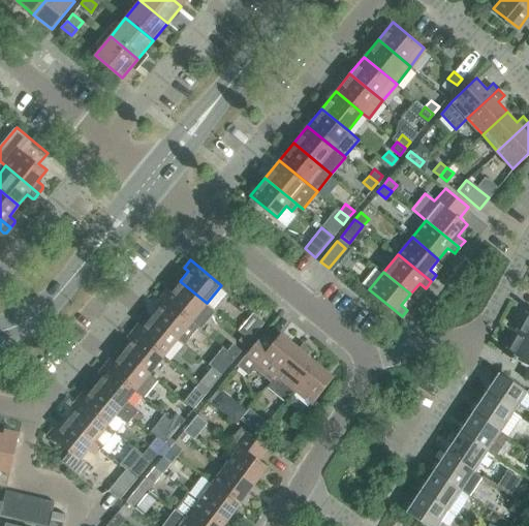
[(192,320),(207,303),(180,281),(172,290),(167,287),(161,295),(192,320)]
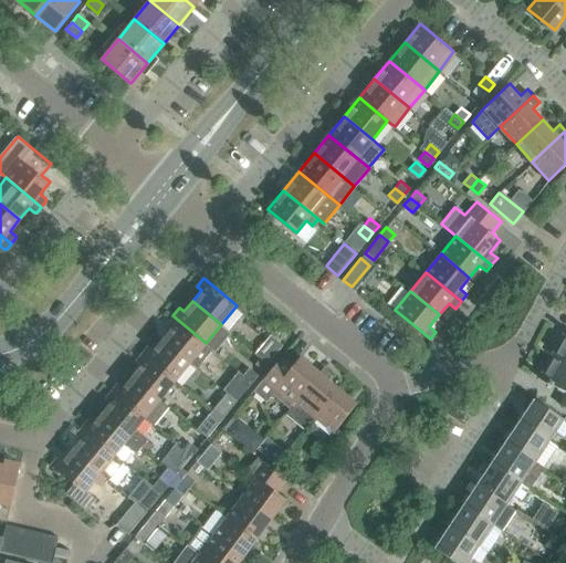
[(163,337),(191,362),(197,366),(212,347),(206,343),(173,315),(166,323),(171,327),(163,337)]
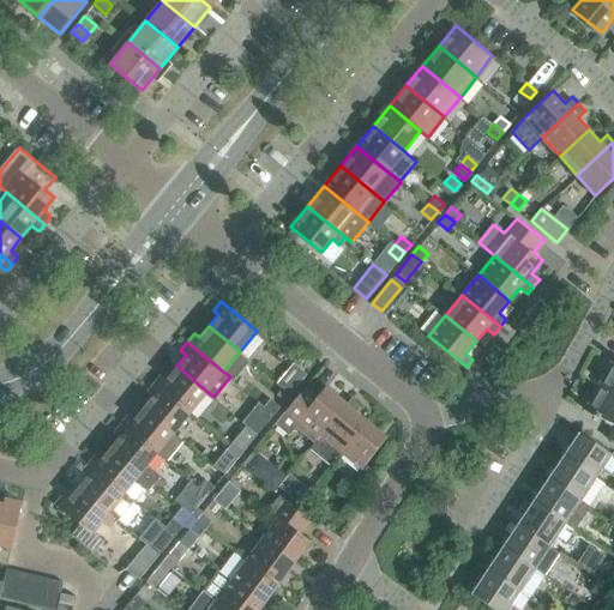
[(613,357),(613,358),(600,384),(613,391),(613,357)]
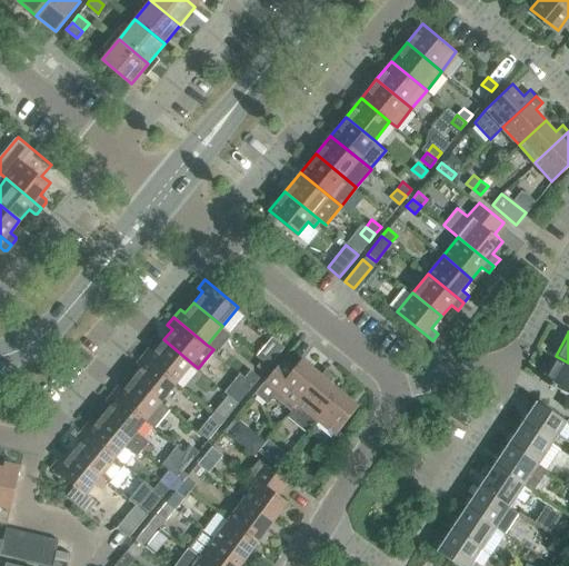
[(269,346),(279,354),(285,346),(276,338),(269,346)]
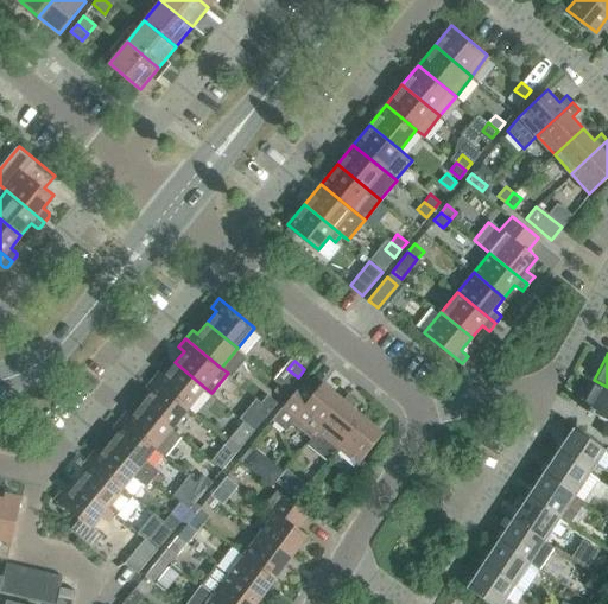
[(153,379),(189,407),(206,388),(175,362),(165,374),(160,369),(153,379)]
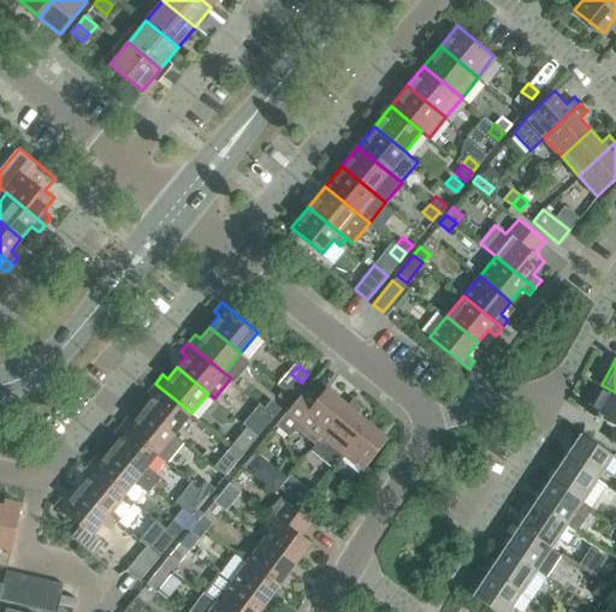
[(143,408),(175,433),(191,413),(155,384),(148,392),(153,396),(143,408)]
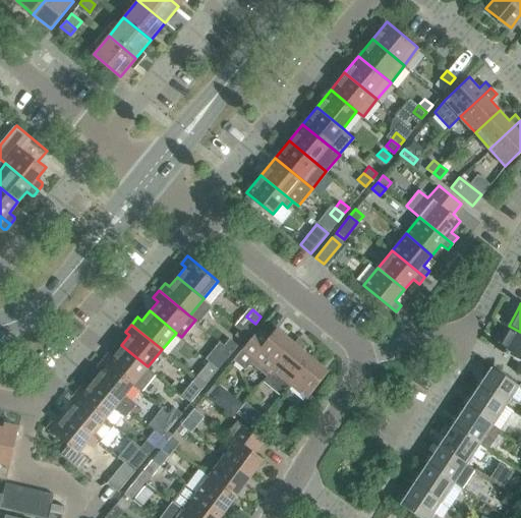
[(520,332),(509,326),(498,347),(520,359),(520,361),(516,370),(520,373),(520,332)]
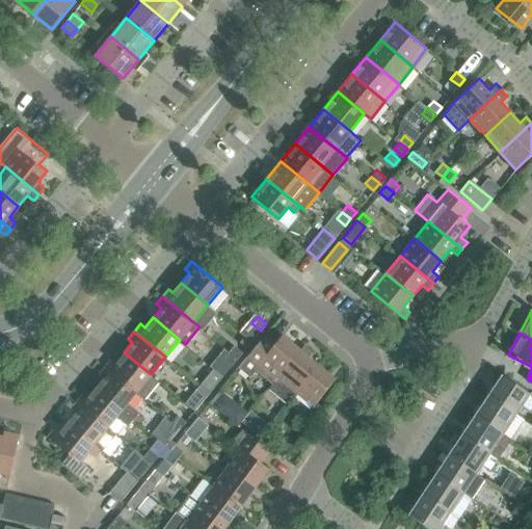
[(273,382),(300,349),(283,335),(275,343),(265,334),(239,367),(250,376),(257,369),(273,382)]
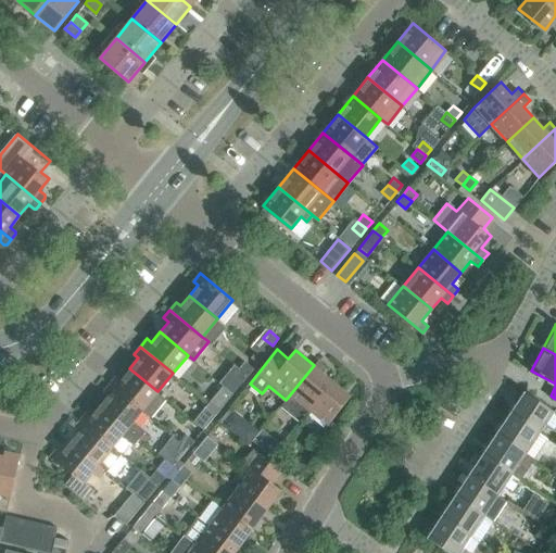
[(326,364),(319,359),(314,365),(286,400),(281,405),(300,420),(308,409),(332,380),(320,371),(326,364)]
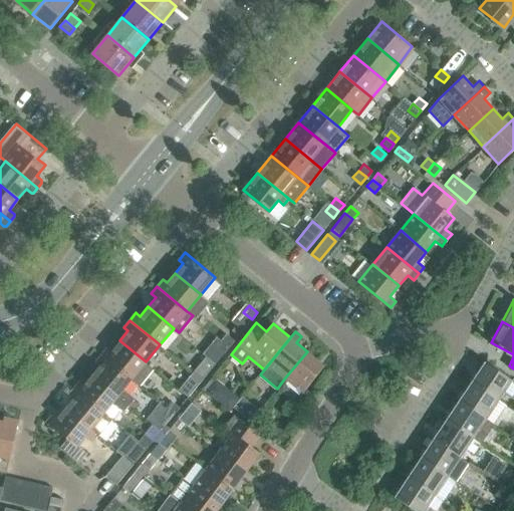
[(222,339),(230,345),(235,339),(227,332),(222,339)]
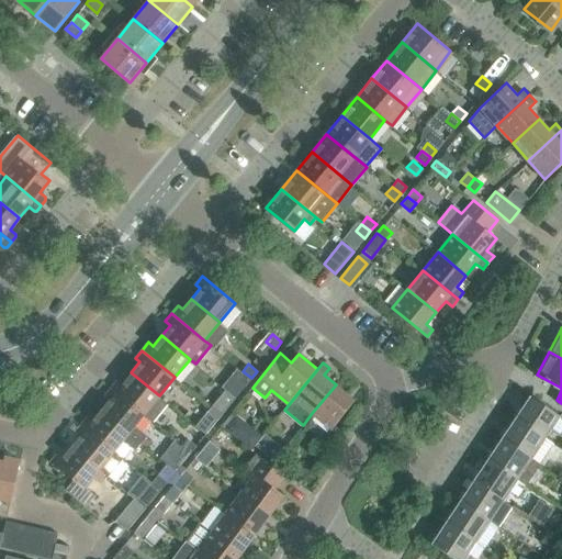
[(245,386),(251,378),(243,371),(236,378),(245,386)]
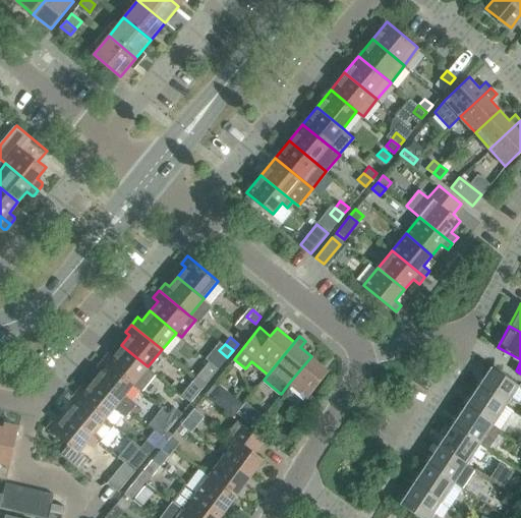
[(103,358),(134,384),(141,390),(155,372),(148,366),(121,345),(114,354),(109,351),(103,358)]
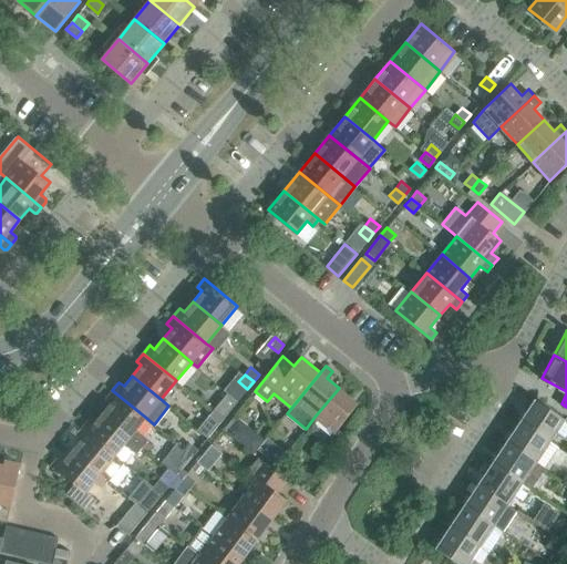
[(339,388),(315,417),(334,432),(358,403),(339,388)]
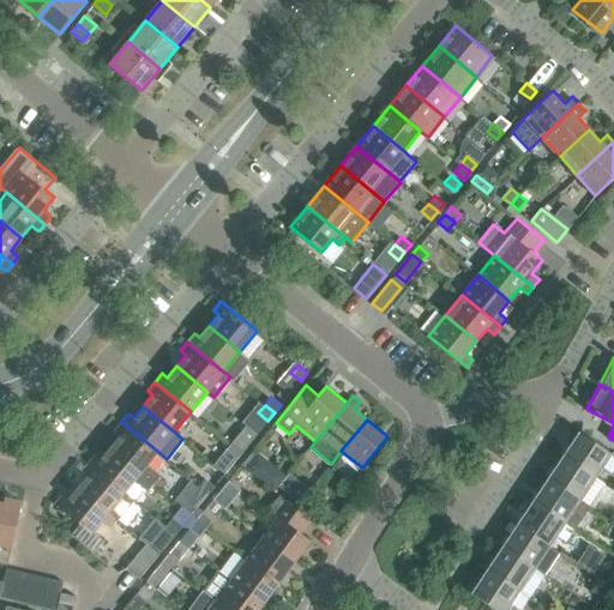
[(161,473),(148,464),(158,452),(121,422),(115,430),(120,435),(110,446),(154,482),(161,473)]
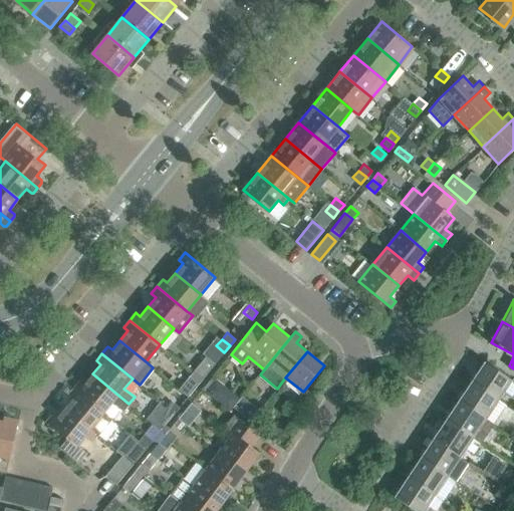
[(208,356),(194,372),(202,379),(216,362),(208,356)]
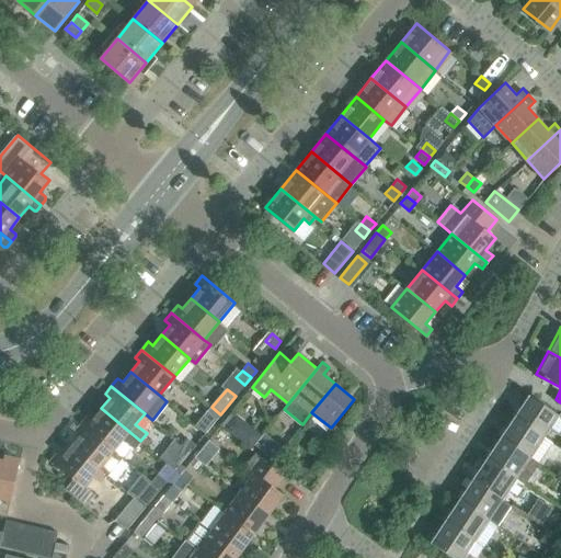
[(529,394),(515,416),(545,436),(551,426),(559,432),(560,429),(560,417),(559,416),(559,414),(529,394)]
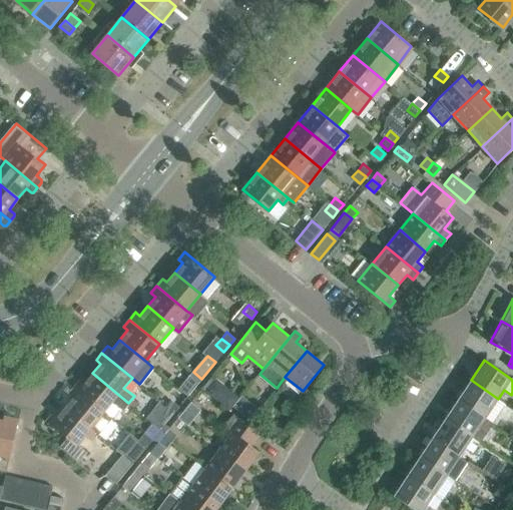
[(201,379),(193,372),(180,389),(188,396),(201,379)]
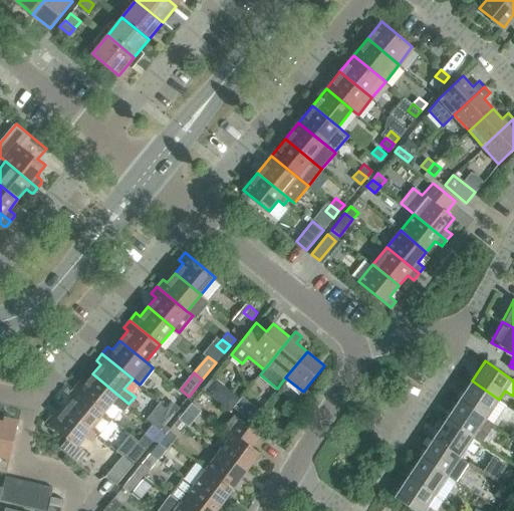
[(104,412),(113,402),(123,410),(129,404),(92,373),(84,384),(80,379),(74,387),(104,412)]
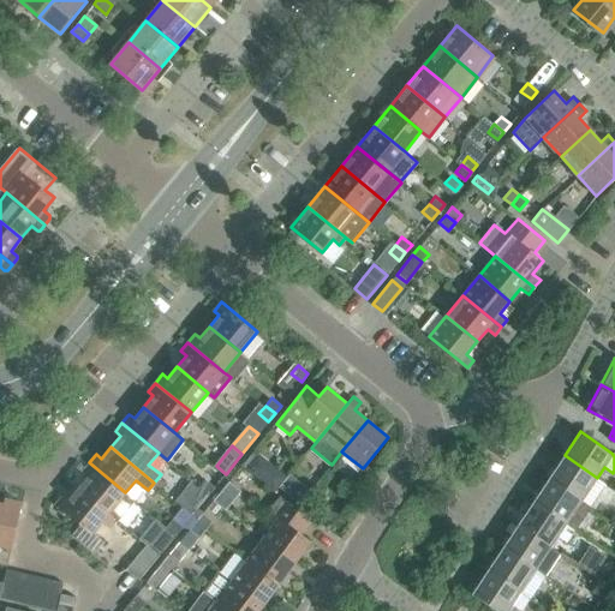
[(565,455),(549,478),(583,501),(589,490),(598,496),(605,484),(597,478),(565,455)]
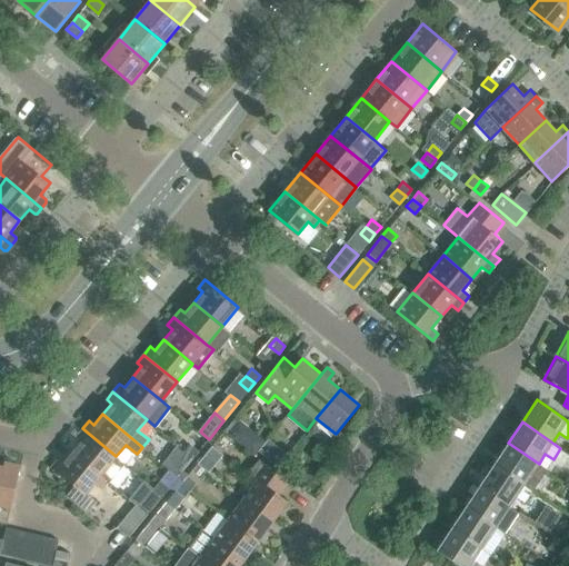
[(128,466),(116,456),(82,428),(76,437),(81,440),(72,452),(101,475),(112,484),(128,466)]
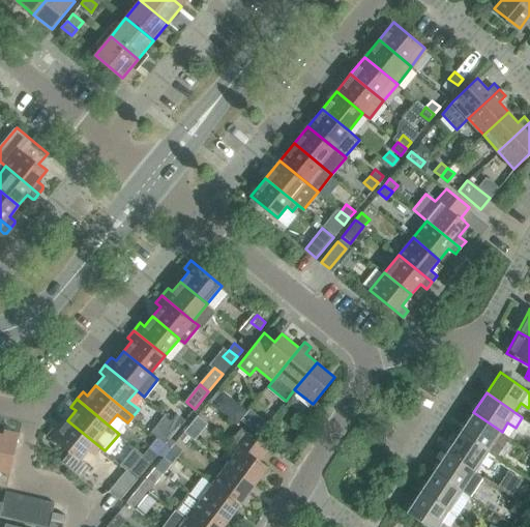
[(217,407),(209,401),(183,432),(192,438),(196,441),(209,422),(207,420),(212,414),(217,407)]
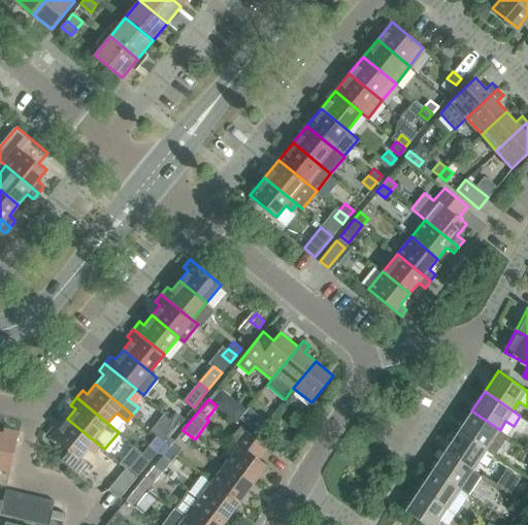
[(233,412),(240,417),(246,408),(240,403),(233,412)]
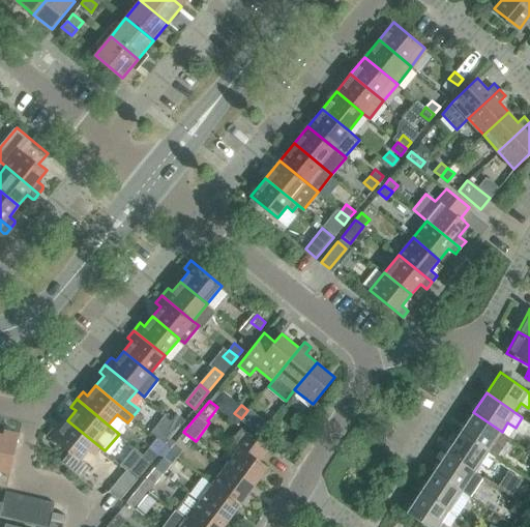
[(255,415),(247,410),(241,418),(247,423),(255,415)]
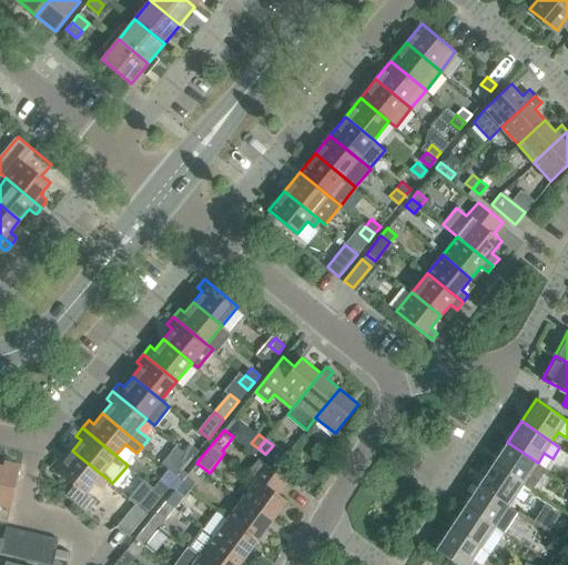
[(184,450),(193,456),(199,450),(190,442),(184,450)]
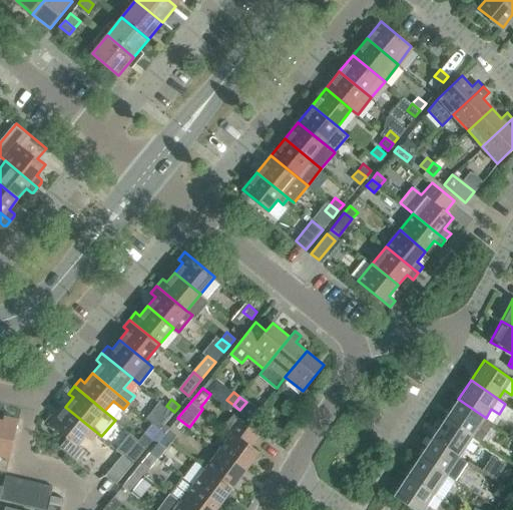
[(458,399),(445,418),(480,442),(493,423),(486,418),(458,399)]
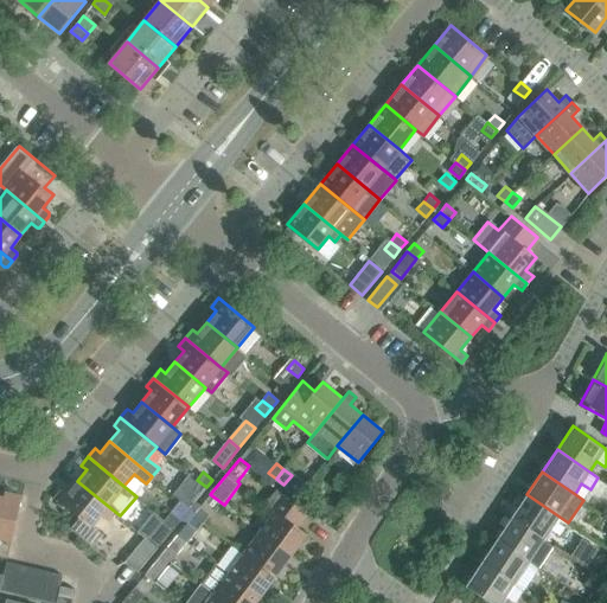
[(200,495),(206,487),(197,480),(190,487),(200,495)]
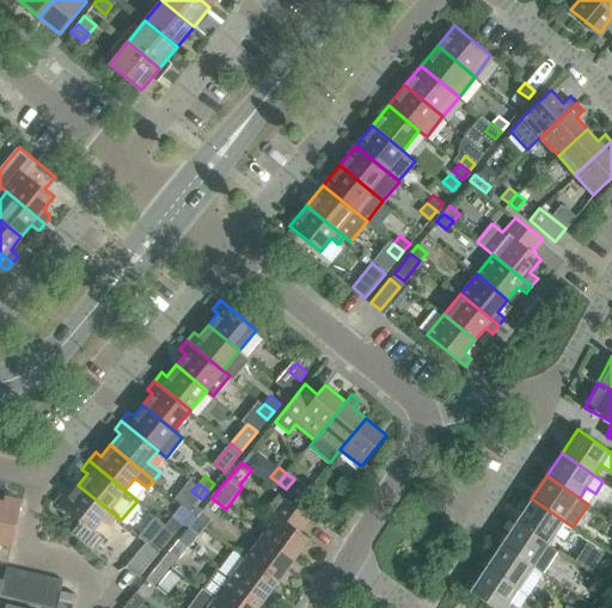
[(55,501),(92,530),(109,510),(78,485),(68,496),(63,492),(55,501)]
